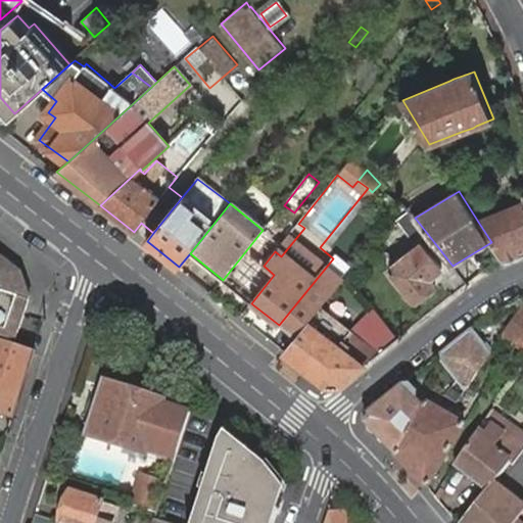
[(504,262),(522,254),(522,203),(478,222),(491,242),(504,262)]
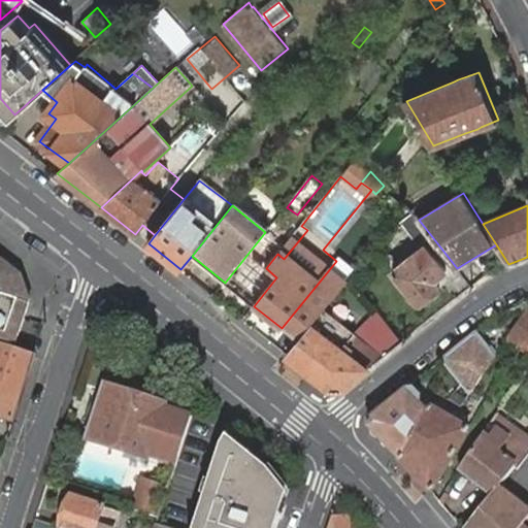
[(418,243),(430,234),(413,212),(401,221),(418,243)]
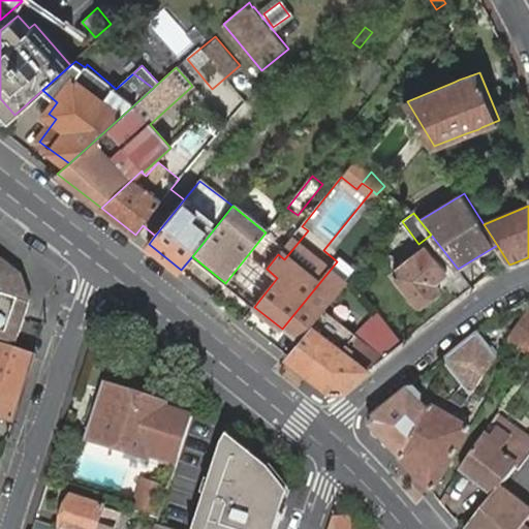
[(225,283),(254,307),(277,278),(267,269),(278,254),(283,247),(266,232),(225,283)]
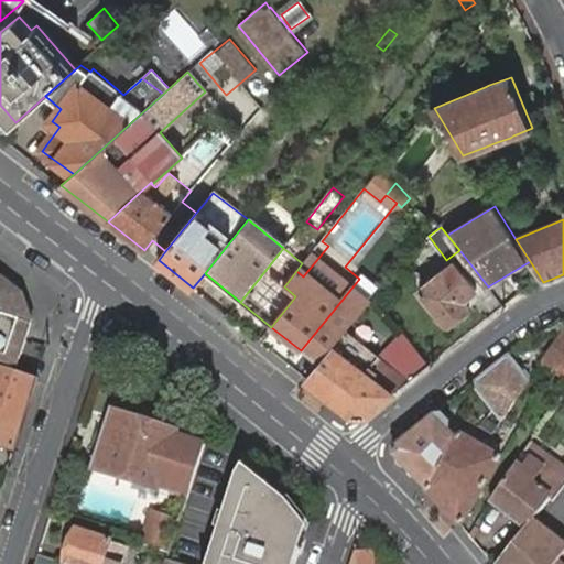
[(476,290),(454,263),(420,291),(447,326),(469,308),(464,300),(475,291),(476,290)]
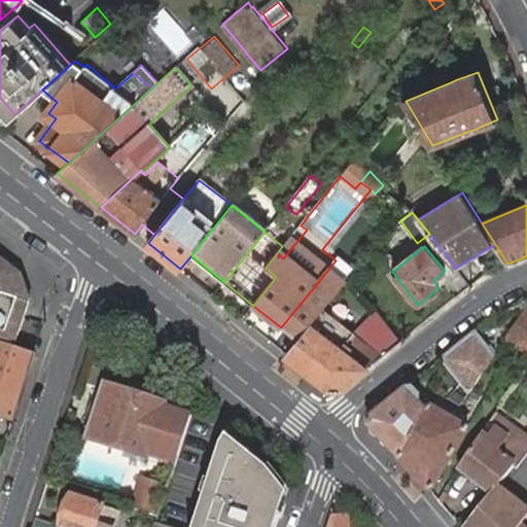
[(23,274),(0,256),(0,339),(15,345),(31,300),(23,274)]
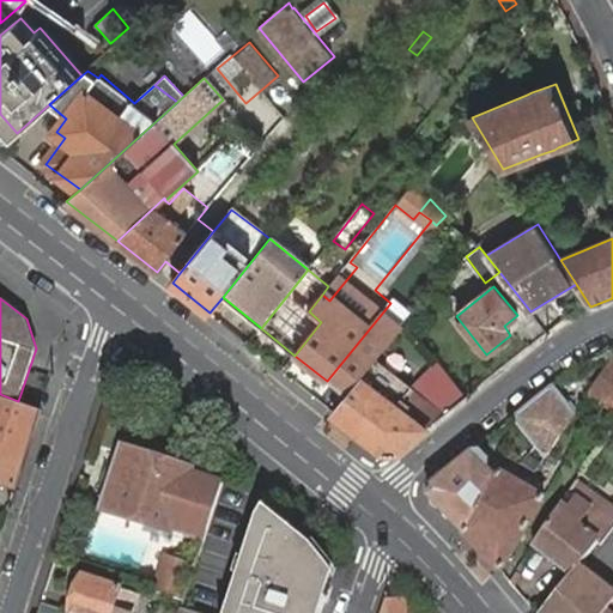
[(396,453),(467,395),(438,360),(412,389),(376,360),(333,412),(384,453),(396,453)]
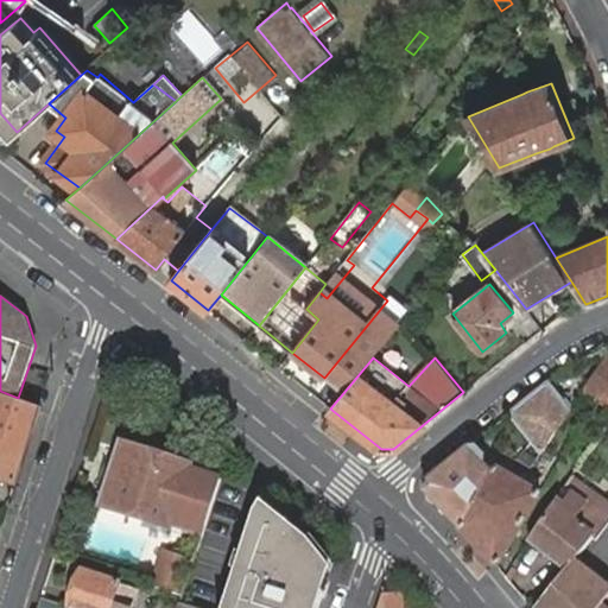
[(607,390),(607,360),(606,359),(584,392),(601,403),(607,390)]
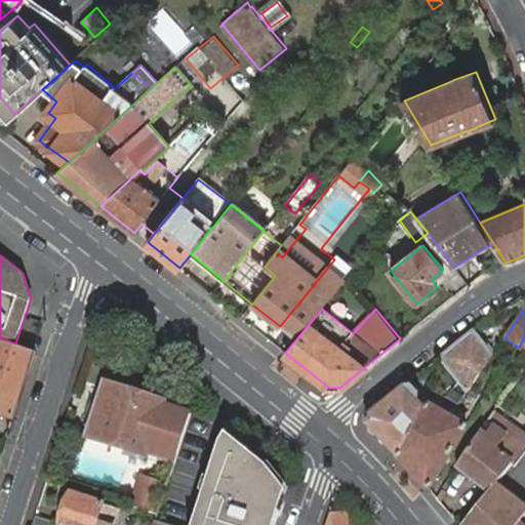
[(440,358),(453,374),(458,381),(467,392),(492,356),(492,351),(488,346),(484,346),(474,331),(440,358)]
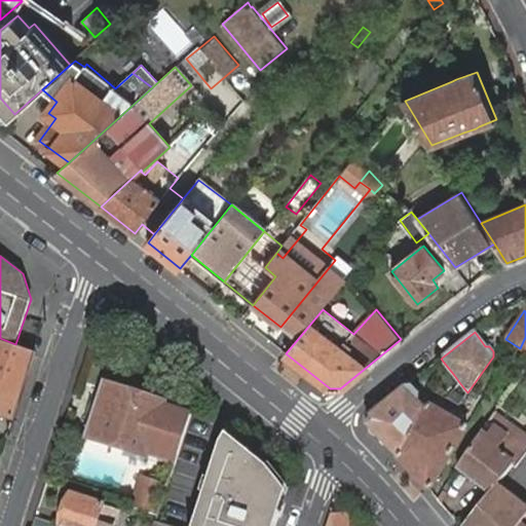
[(0,414),(13,419),(34,355),(0,344),(0,414)]
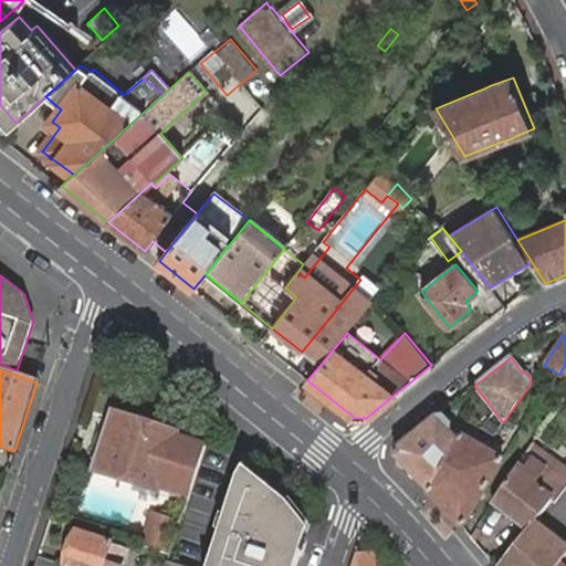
[(134,420),(113,413),(111,421),(105,438),(102,448),(96,465),(94,472),(188,502),(207,444),(149,426),(134,420)]
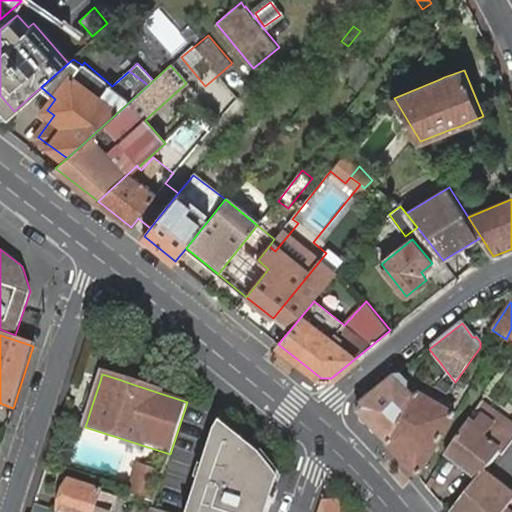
[(356,414),(387,446),(415,398),(407,391),(408,384),(401,377),(394,377),(356,407),(356,414)]
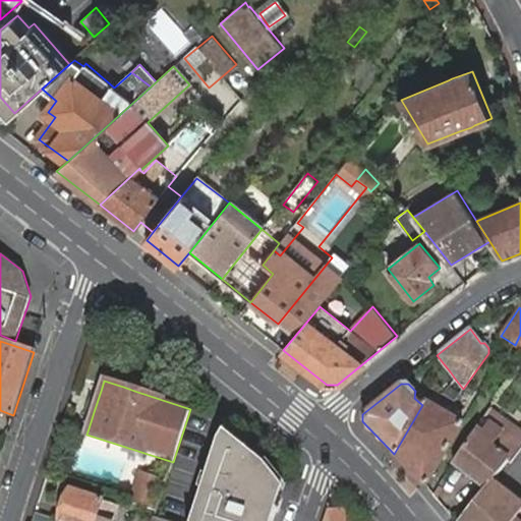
[(450,388),(444,395),(456,402),(460,394),(450,388)]
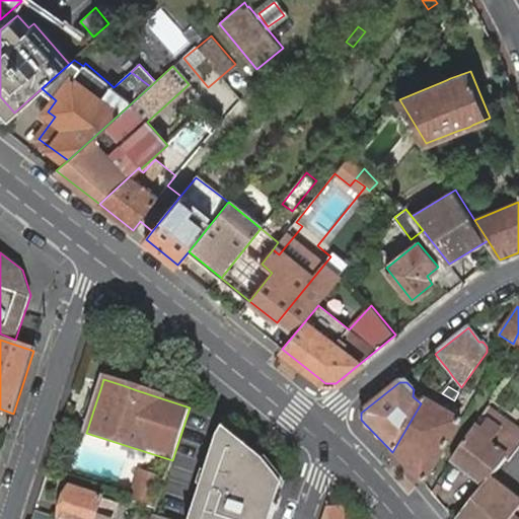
[(423,484),(424,485),(425,484),(460,423),(423,399),(421,403),(392,452),(423,484)]
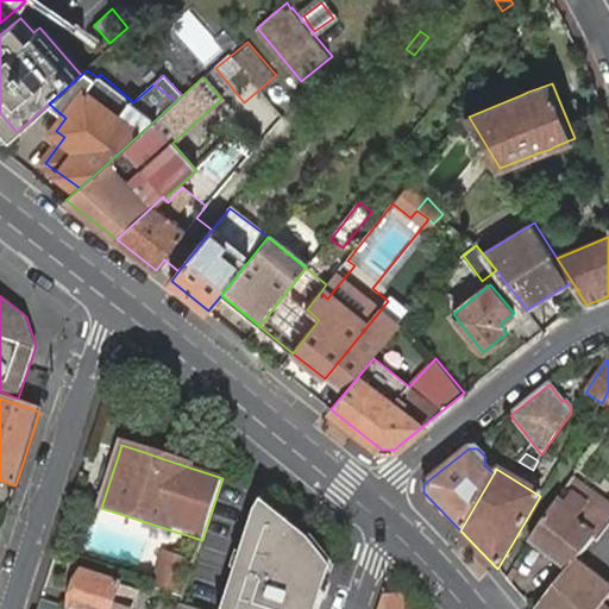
[(567,572),(575,563),(579,557),(594,539),(597,542),(608,527),(608,506),(595,495),(573,478),(531,542),(567,572)]
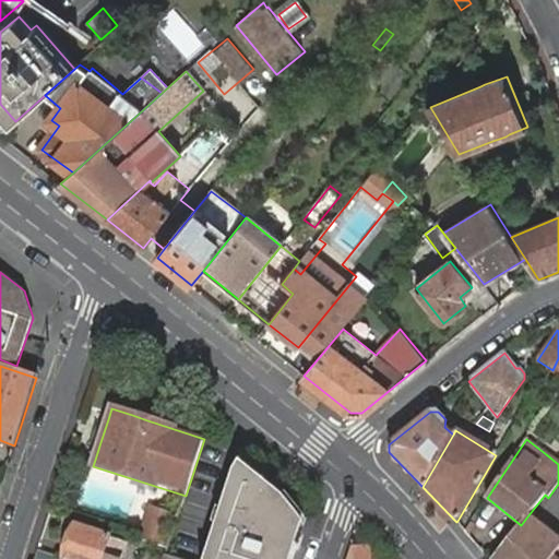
[(216,558),(293,558),(295,555),(296,552),(300,535),(305,523),(304,523),(283,498),(246,468),(216,558)]
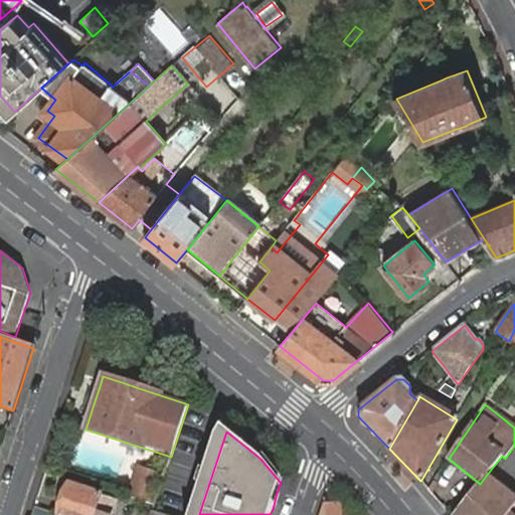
[(154,506),(164,477),(140,469),(130,498),(154,506)]
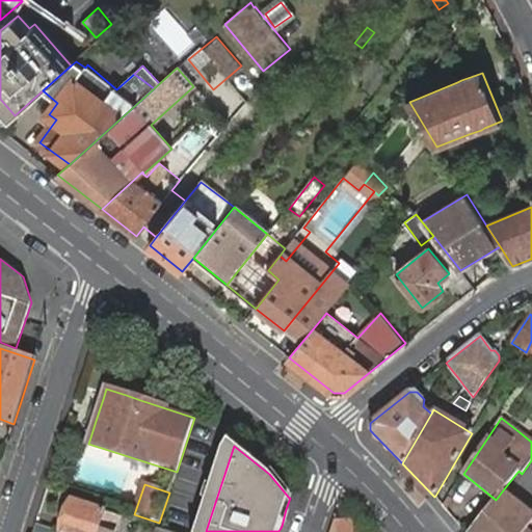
[(523,531),(525,530),(529,527),(531,522),(531,514),(521,506),(502,491),(496,500),(470,531),(523,531)]
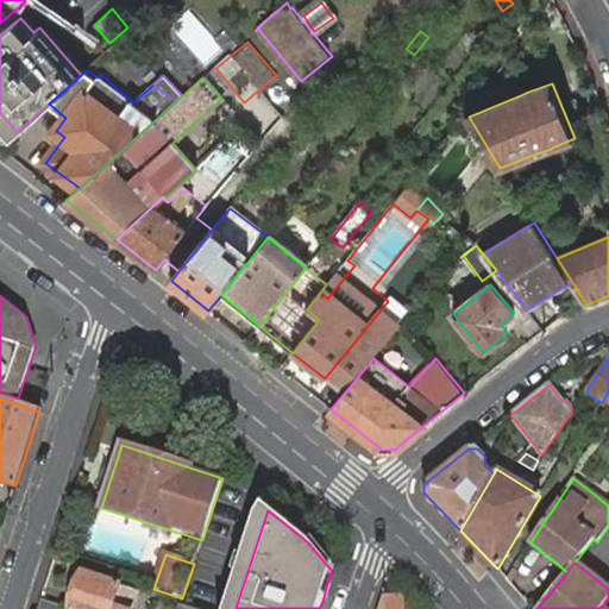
[(132,608),(137,591),(119,585),(81,572),(69,608),(132,608)]
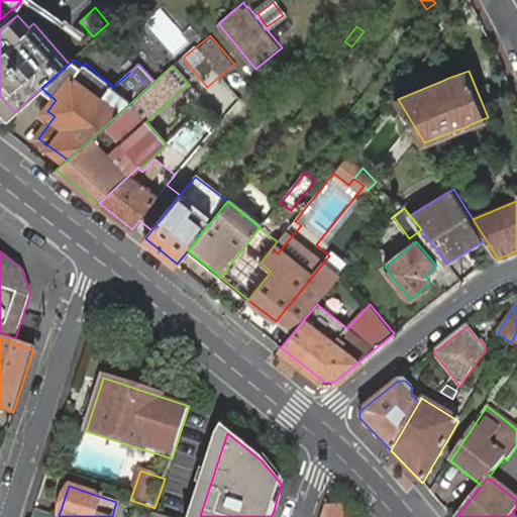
[(327,508),(323,516),(350,516),(340,507),(327,508)]
